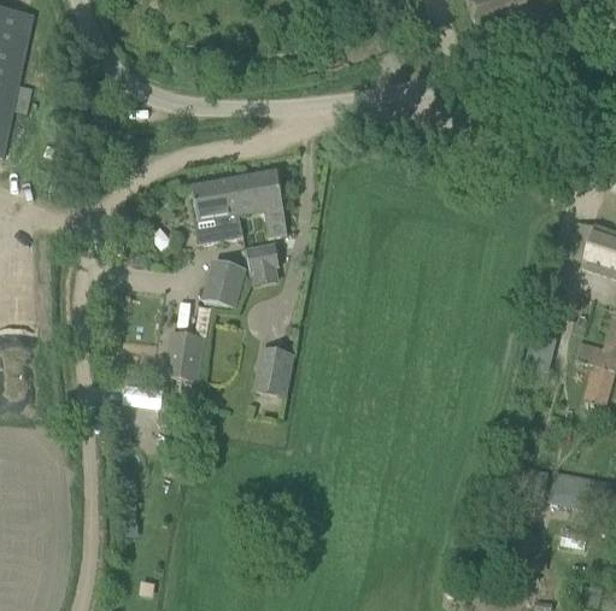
[(467,0),(469,6),(476,29),(562,0),(467,0)]
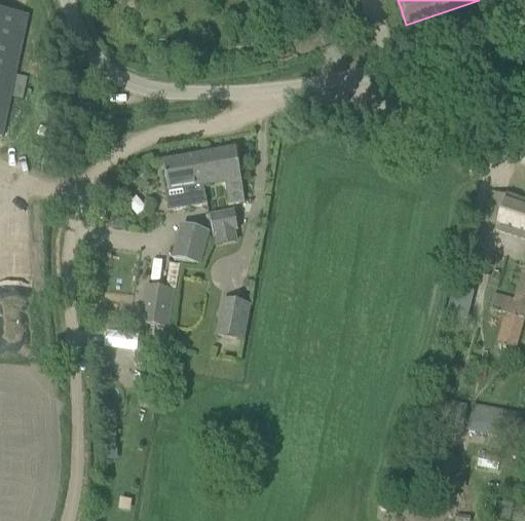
[(0,5),(0,132),(3,133),(29,11),(0,5)]
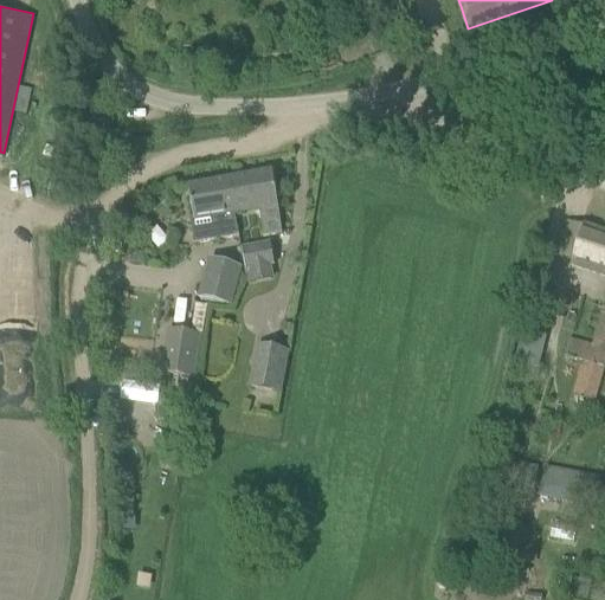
[(274,166),(227,174),(233,208),(259,204),(264,231),(283,228),(277,188),(274,166)]
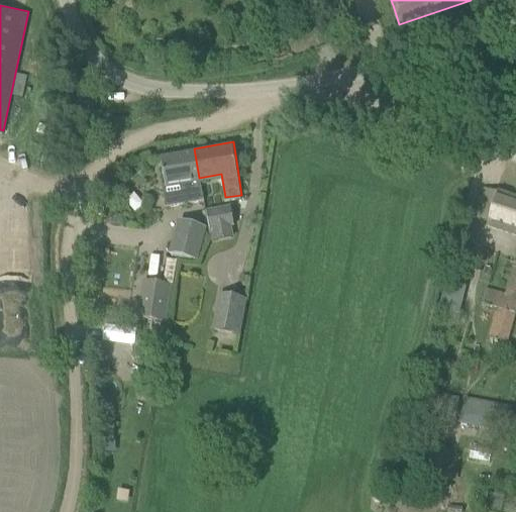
[(199,178),(194,148),(161,155),(166,183),(164,184),(167,204),(203,198),(199,178)]
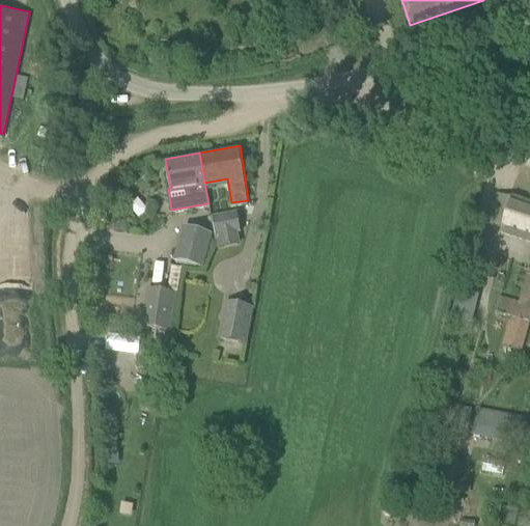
[(497,189),(492,209),(487,221),(501,226),(500,228),(529,238),(529,198),(512,192),(511,193),(497,189)]
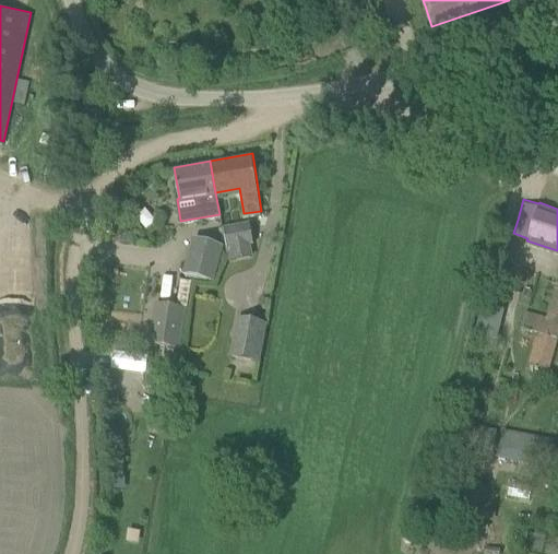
[(249,220),(223,225),(226,244),(252,238),(249,220)]
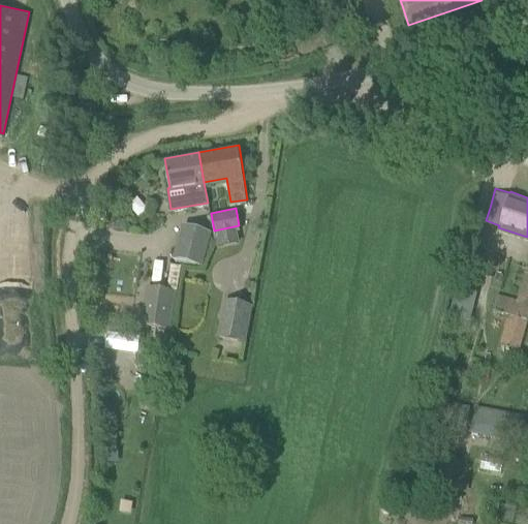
[(203,262),(211,230),(184,223),(176,254),(203,262)]
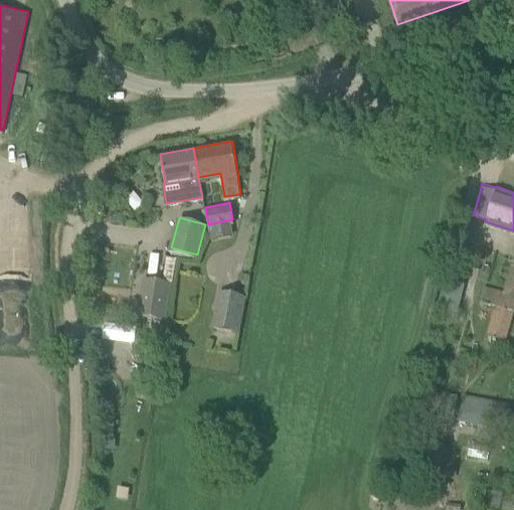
[(450,262),(439,307),(457,312),(471,258),(455,253),(453,263),(450,262)]
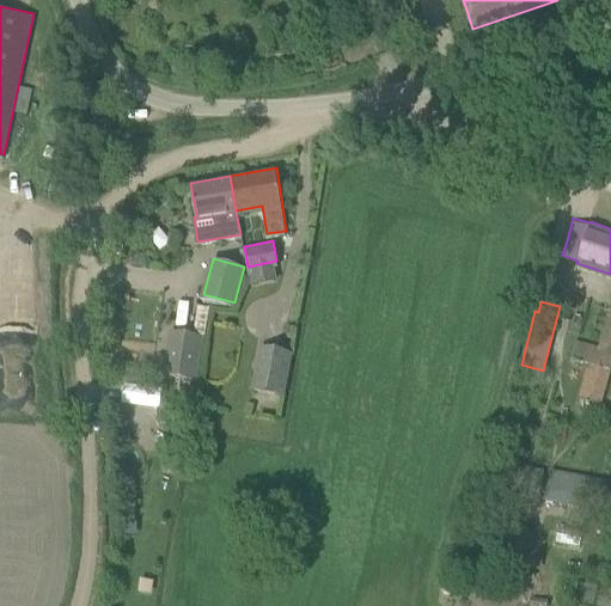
[(597,346),(610,349),(610,311),(606,310),(597,346)]
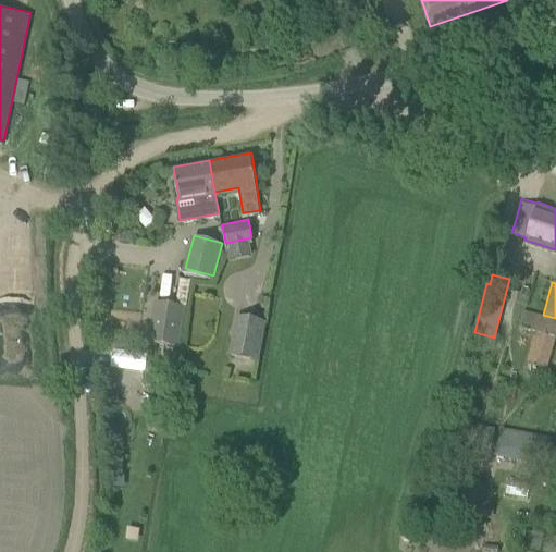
[(127,295),(109,294),(108,301),(126,303),(127,295)]
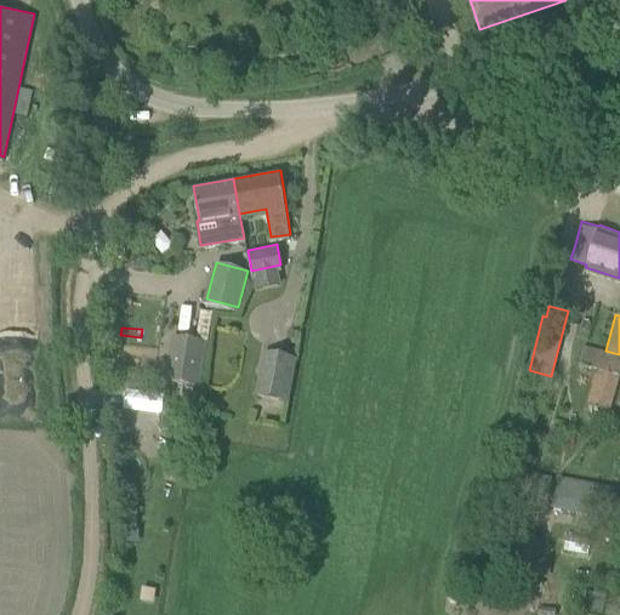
[(204,339),(175,335),(168,377),(197,382),(204,339)]
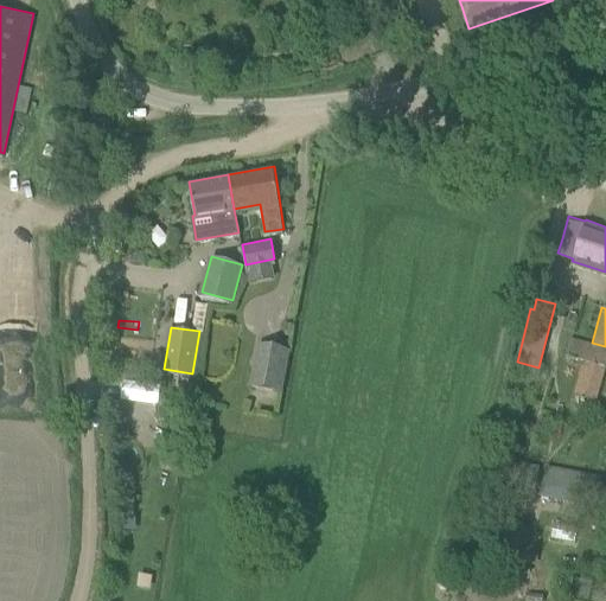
[(605,346),(592,343),(569,336),(566,351),(582,357),(604,363),(605,363),(605,346)]
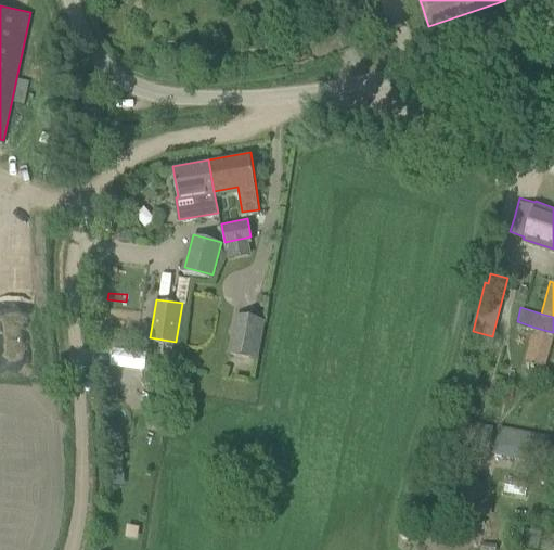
[(263,318),(236,314),(230,350),(257,356),(263,318)]
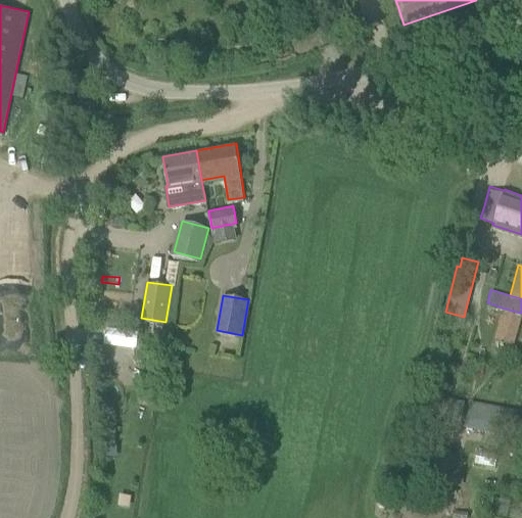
[(520,313),(502,308),(494,335),(513,340),(520,313)]
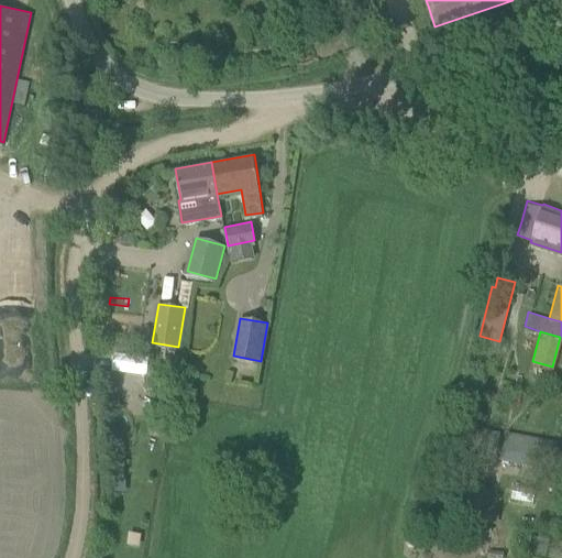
[(456,422),(452,446),(495,453),(499,429),(456,422)]
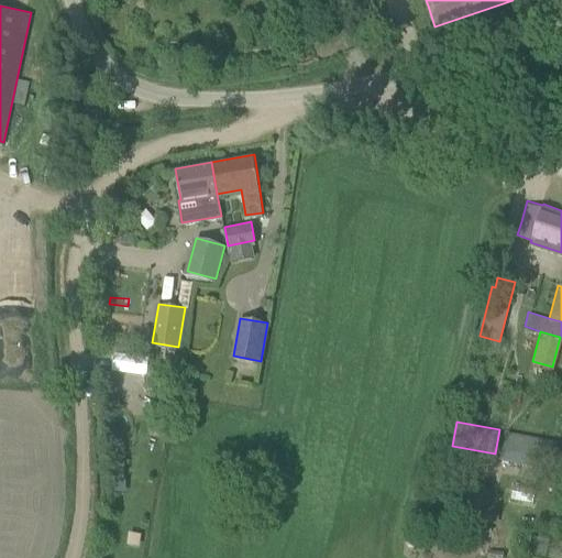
[(507,430),(503,456),(552,465),(558,440),(507,430)]
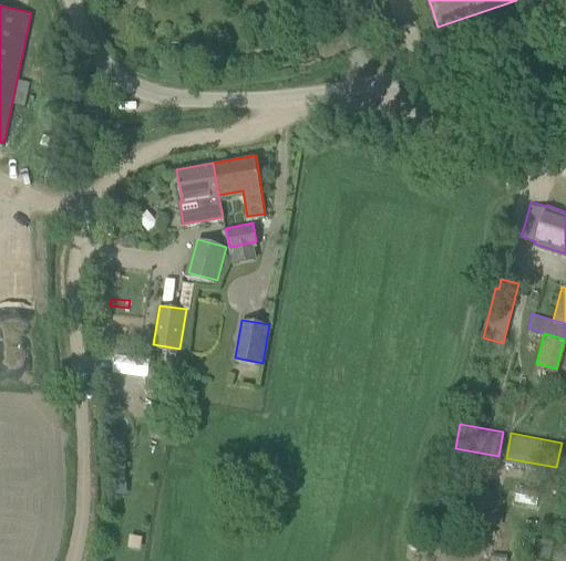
[(456,531),(461,515),(474,518),(472,529),(481,531),(487,506),(491,492),(492,487),(454,478),(444,528),(456,531)]
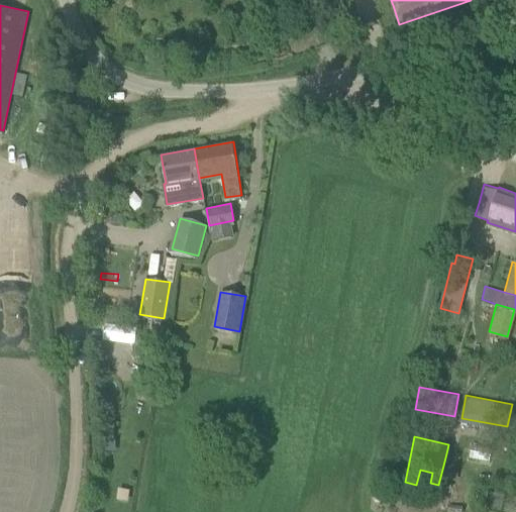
[(453,450),(447,449),(444,462),(450,464),(453,450)]
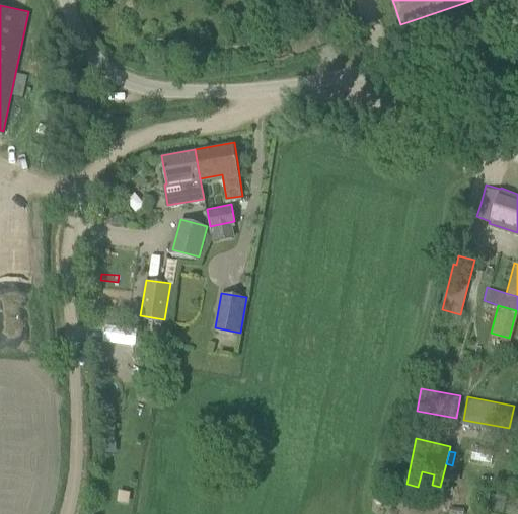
All buildings are outlined.
